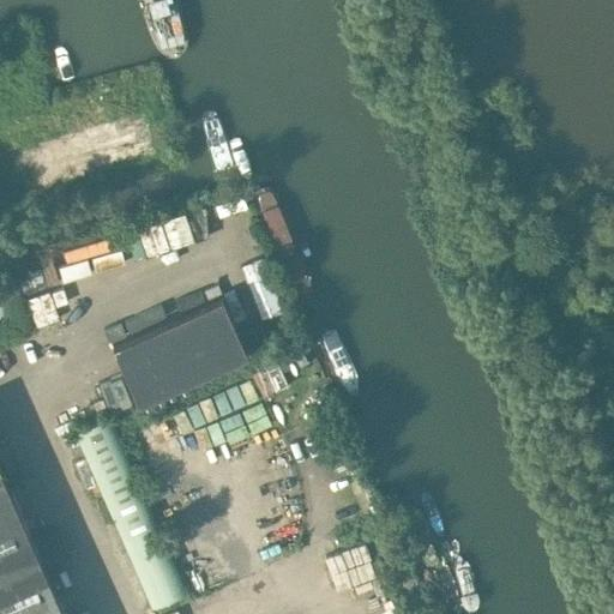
[(145,110),(17,149),(30,191),(157,152),(145,110)]
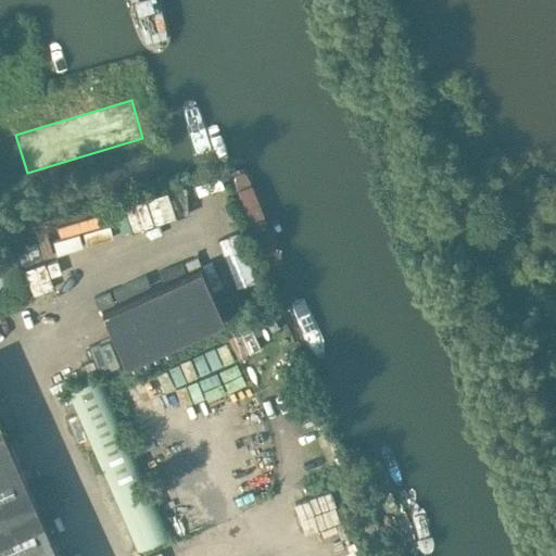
[(0,265),(0,293),(11,289),(0,265)]
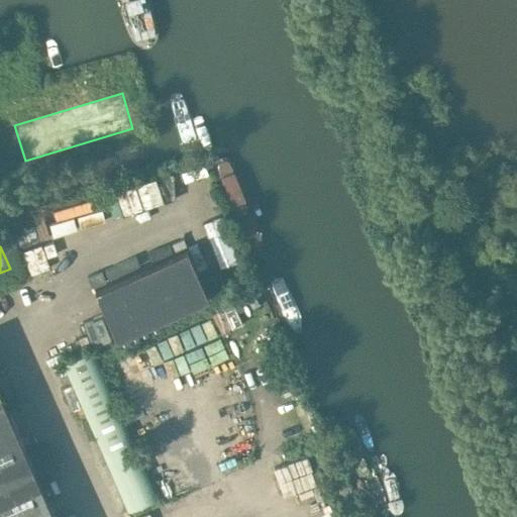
[(208,296),(201,279),(196,269),(194,263),(187,248),(187,247),(95,288),(117,337),(208,296)]
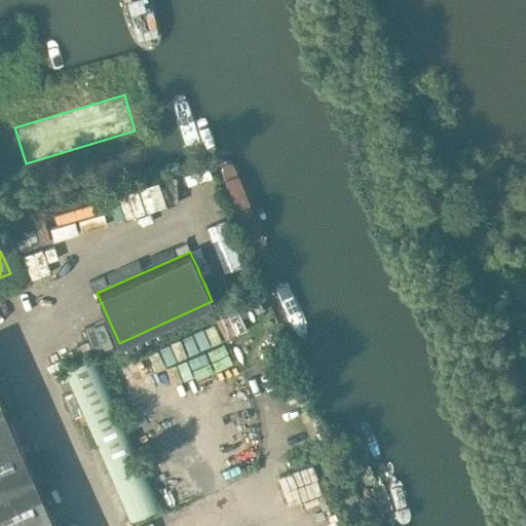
[(94,355),(63,369),(129,519),(160,505),(94,355)]
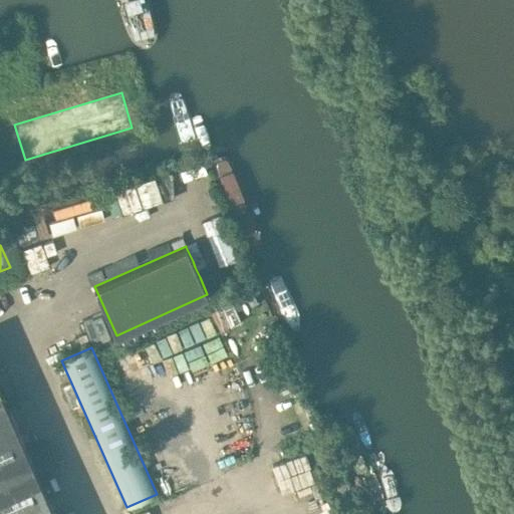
[(0,390),(0,513),(54,513),(38,476),(56,467),(46,445),(28,453),(0,390)]
